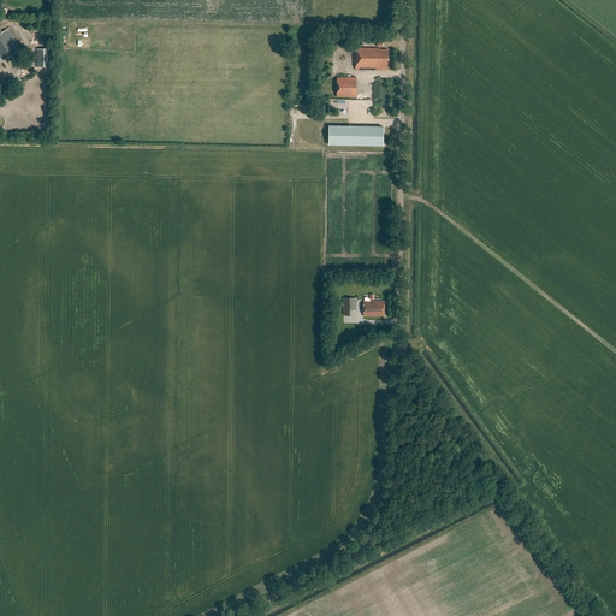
[(0,33),(0,55),(3,60),(22,48),(9,28),(0,33)]
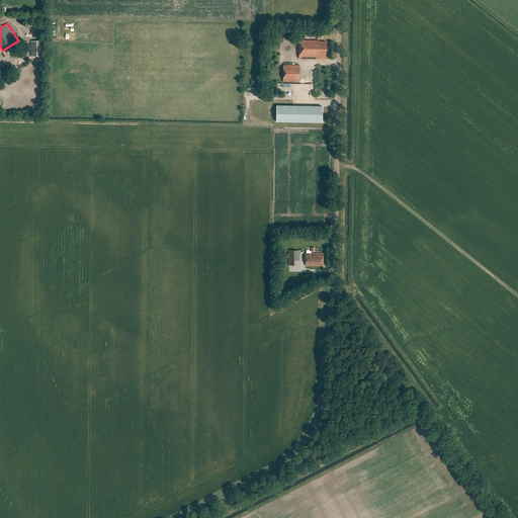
[(299,39),(298,58),(326,59),(327,41),(320,41),(320,40),(299,39)]
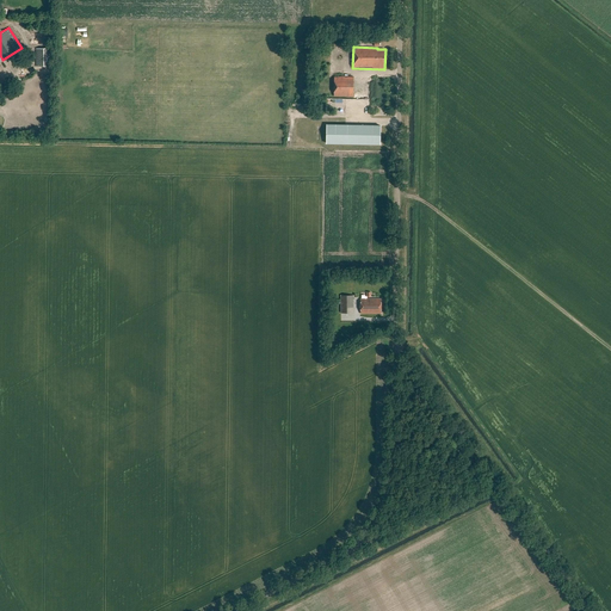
[(51,48),(36,49),(37,66),(51,66),(51,48)]
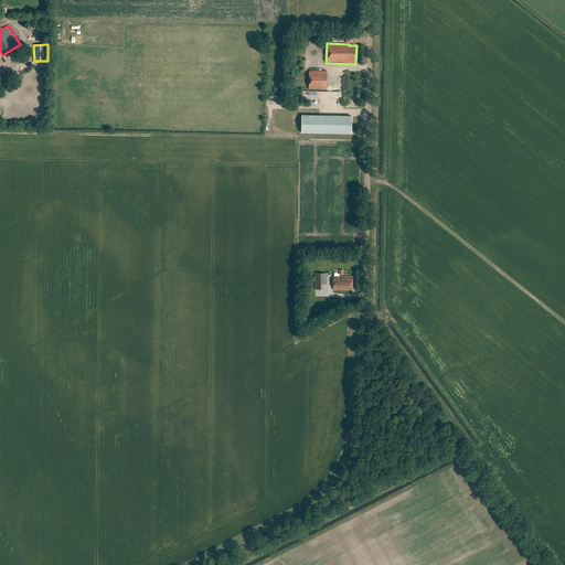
[(309,72),(309,88),(327,88),(327,72),(309,72)]
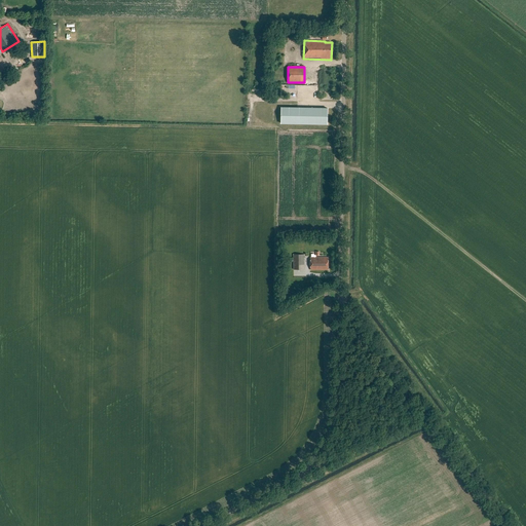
[(282,107),(280,123),(328,124),(328,108),(282,107)]
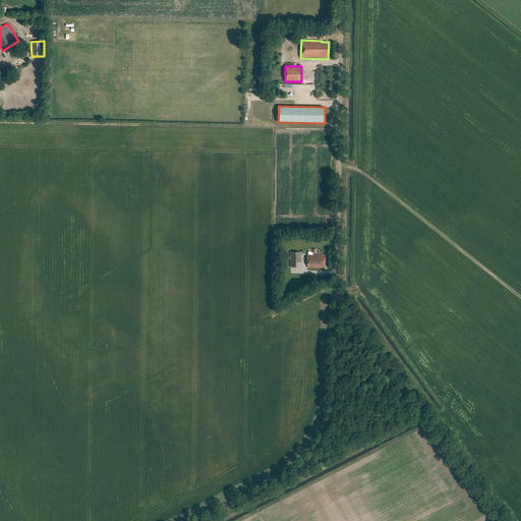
[(291,251),(291,267),(301,267),(301,251),(291,251)]
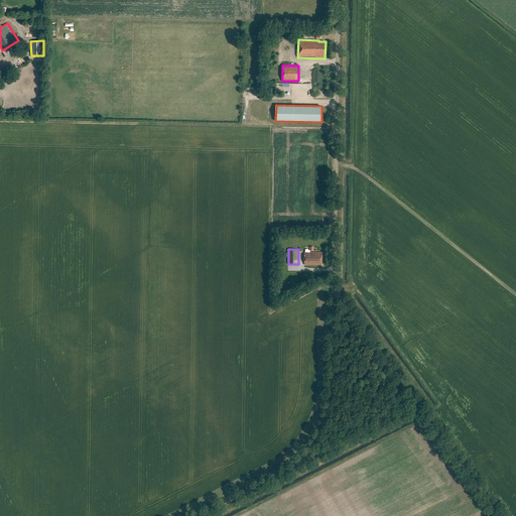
[(304,265),(321,265),(321,253),(304,252),(304,265)]
